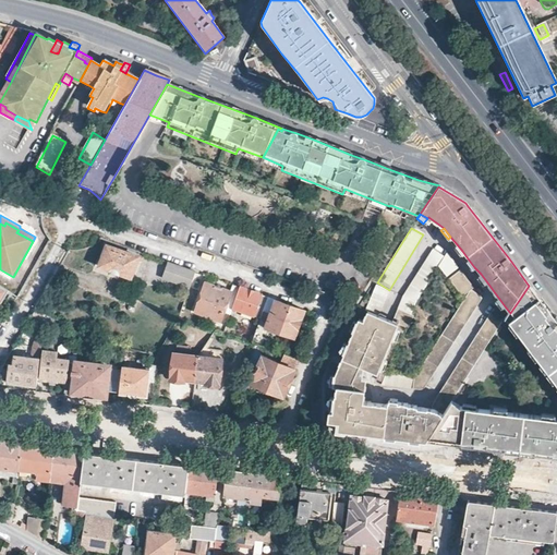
[(141,264),(142,260),(106,248),(99,267),(130,278),(136,262),(141,264)]
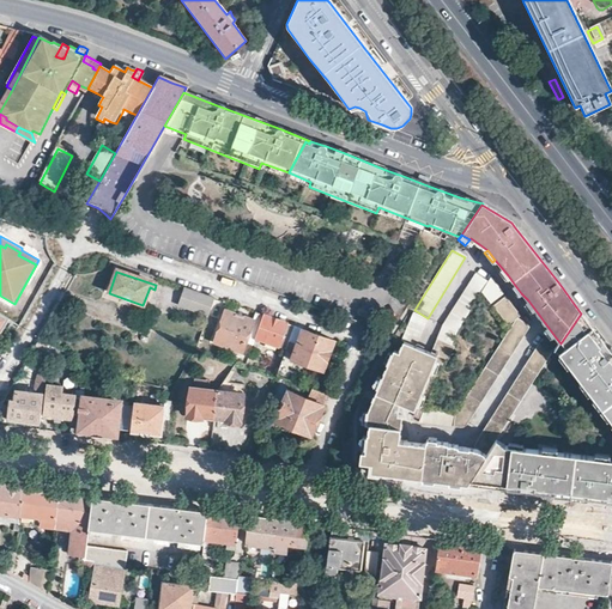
[(488,281),(474,273),(467,287),(480,294),(482,292),(488,281)]
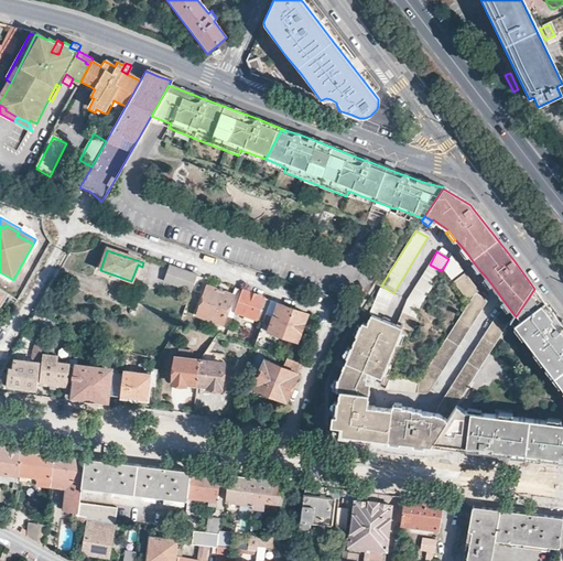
[(448,259),(443,269),(453,280),(464,272),(451,256),(448,259)]
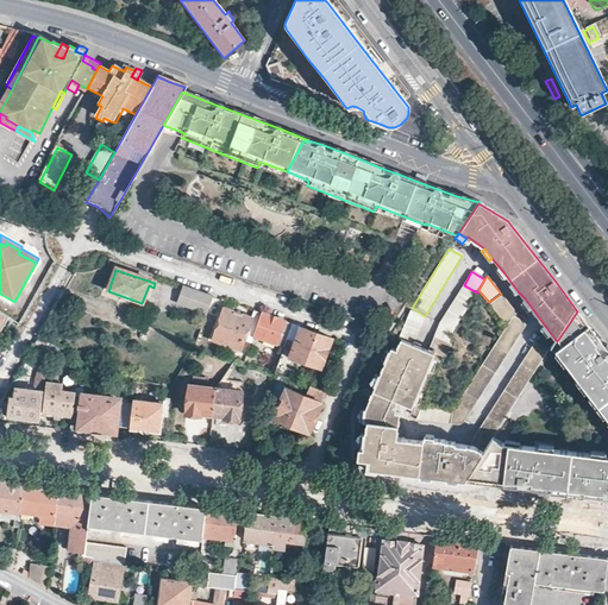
[(518,291),(511,282),(508,284),(515,294),(518,291)]
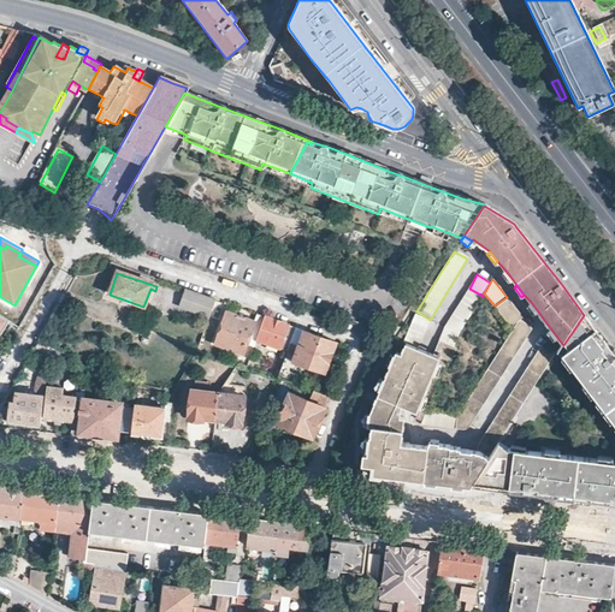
[(483,296),(469,289),(460,304),(473,312),(483,296)]
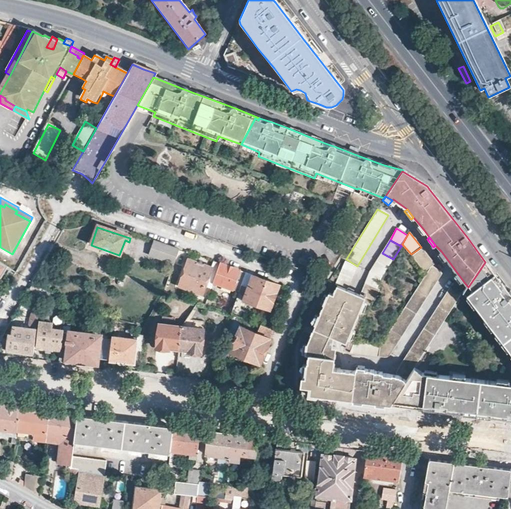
[(178,250),(153,241),(148,254),(173,263),(178,250)]
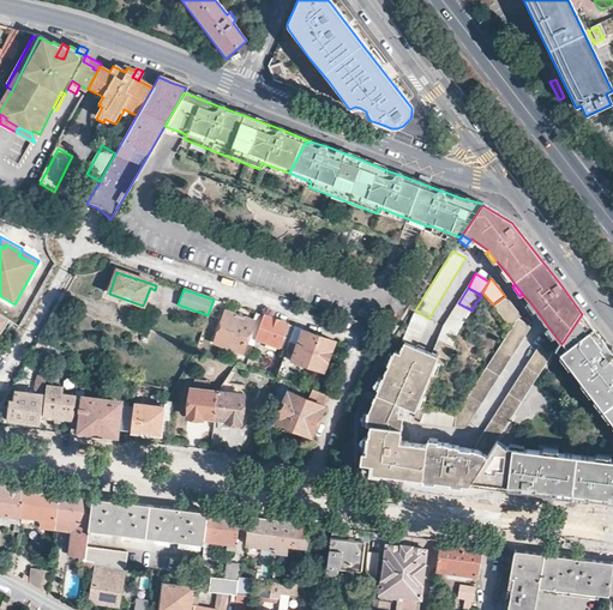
[(522,318),(508,297),(494,307),(510,327),(516,322),(517,321),(520,320),(522,318)]
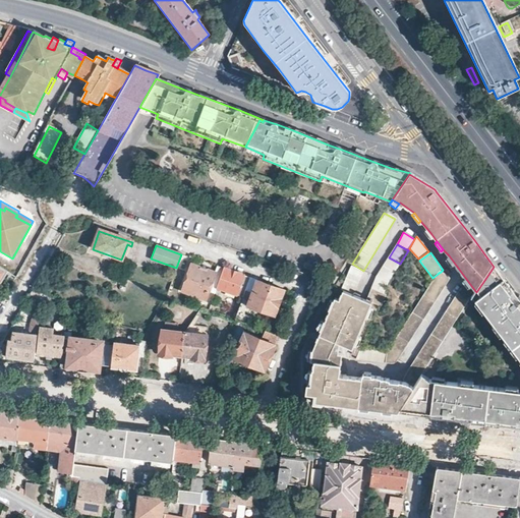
[(455,264),(449,255),(446,257),(452,266),(455,264)]
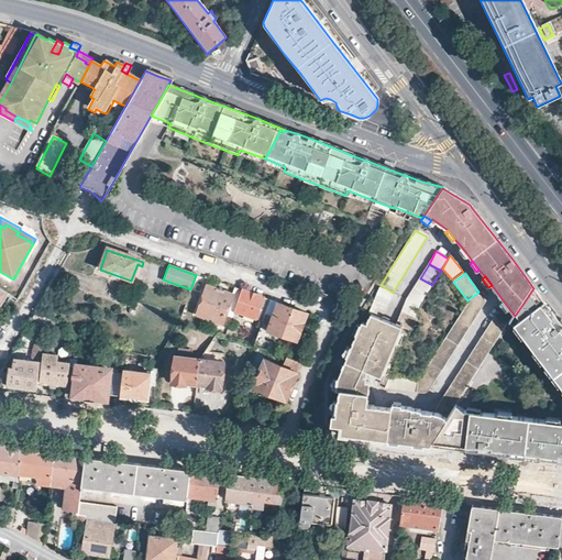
[(432,285),(420,278),(414,289),(426,297),(432,285)]
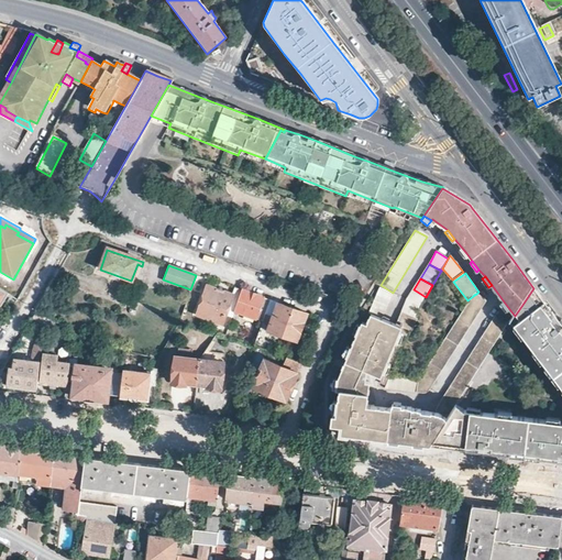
[(224,316),(231,318),(233,311),(241,292),(234,289),(231,295),(207,286),(196,316),(221,325),(224,316)]
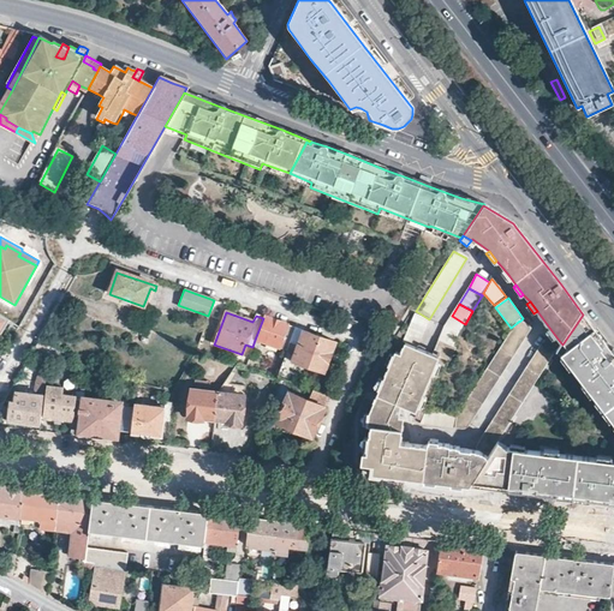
[(585,317),(583,315),(573,329),(562,345),(559,352),(558,353),(562,355),(568,364),(571,361),(576,367),(573,370),(585,385),(588,384),(592,390),(590,391),(613,424),(613,462),(610,462),(609,466),(602,465),(603,461),(550,455),(550,457),(543,457),(543,454),(516,450),(507,449),(501,445),(498,443),(496,445),(492,451),(488,459),(478,473),(494,484),(494,490),(526,493),(588,501),(591,502),(613,504),(613,363),(613,361),(612,363),(603,352),(608,348),(602,341),(592,328),(585,317)]
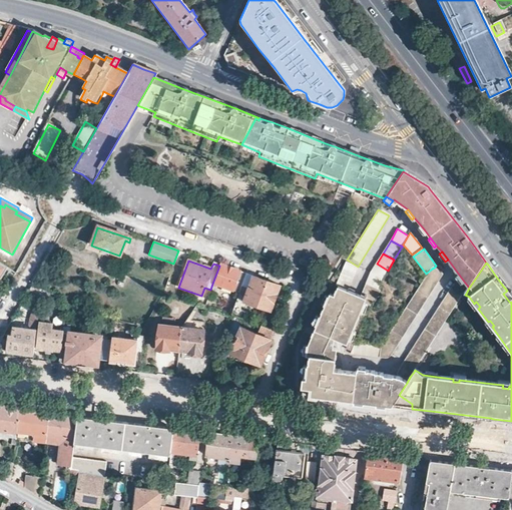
[(356,270),(343,264),(333,286),(336,288),(332,297),(328,295),(327,297),(323,306),(318,318),(314,326),(305,346),(304,354),(308,355),(307,363),(306,363),(306,367),(305,374),(304,379),(304,386),(305,387),(309,387),(308,396),(331,399),(366,403),(392,406),(399,395),(407,383),(398,377),(381,375),(381,373),(373,373),(373,371),(364,371),(356,370),(355,370),(355,373),(333,372),(335,348),(332,347),(333,337),(345,343),(347,338),(351,331),(359,311),(363,303),(364,300),(358,296),(347,291),(356,270)]
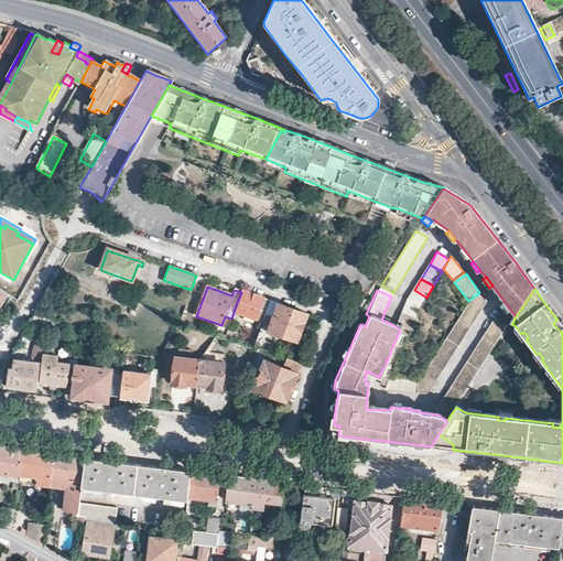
[(426,298),(414,290),(408,302),(420,309),(426,298)]
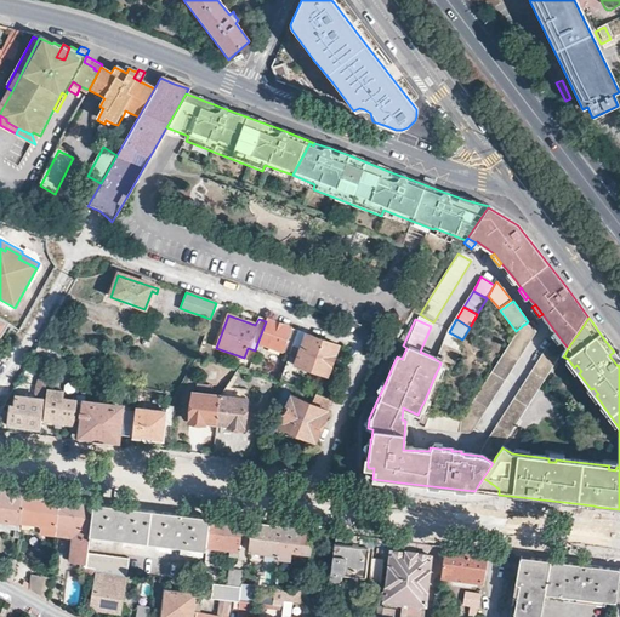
[(257,343),(289,355),(290,349),(296,332),(282,326),(266,321),(257,343)]
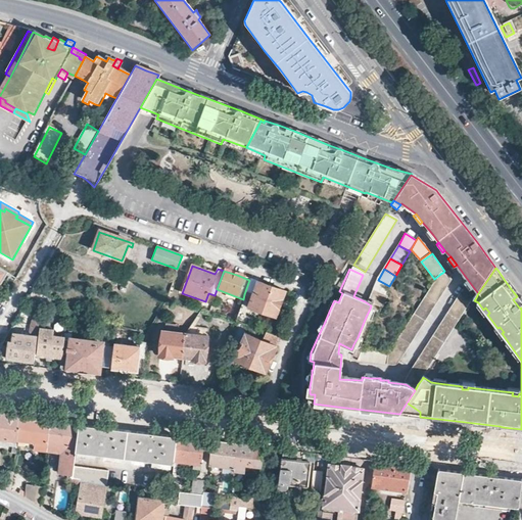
[(449,278),(442,273),(440,274),(439,275),(387,353),(387,356),(398,363),(451,281),(449,278)]
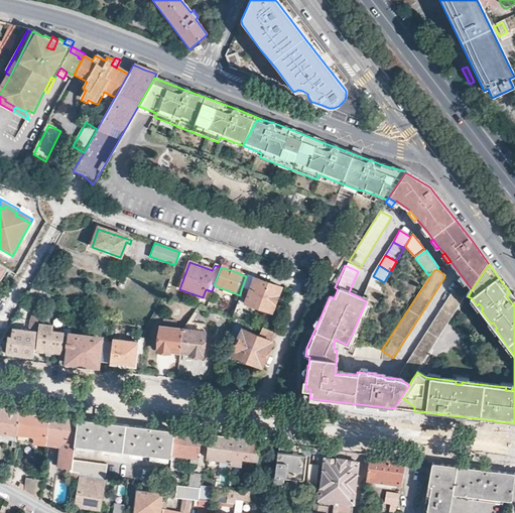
[(384,282),(373,276),(368,285),(378,291),(384,282)]
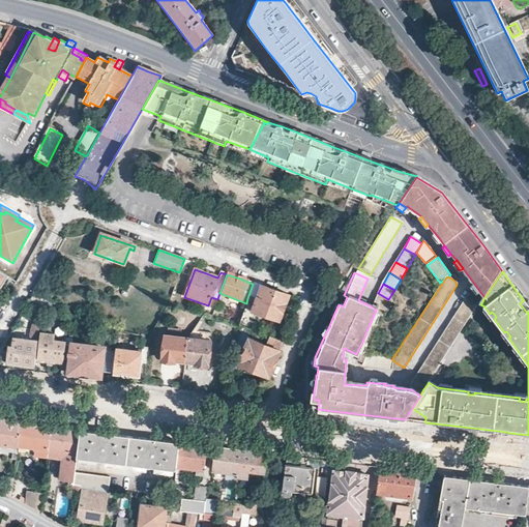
[(480,292),(474,284),(472,286),(478,294),(480,292)]
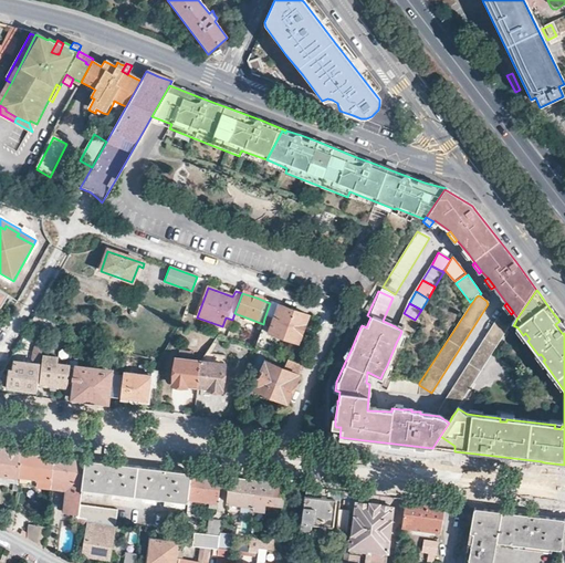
[(263,324),(254,347),(258,348),(269,353),(271,346),(262,343),(267,331),(297,343),(307,316),(296,312),(279,306),(273,321),(264,319),(263,324)]
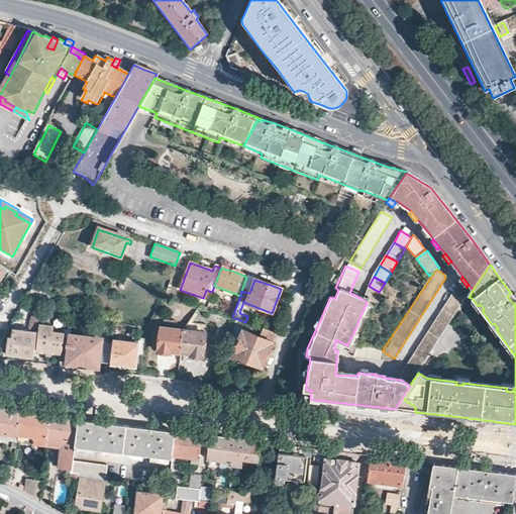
[(379,292),(369,286),(360,298),(367,302),(375,307),(382,294),(379,292)]
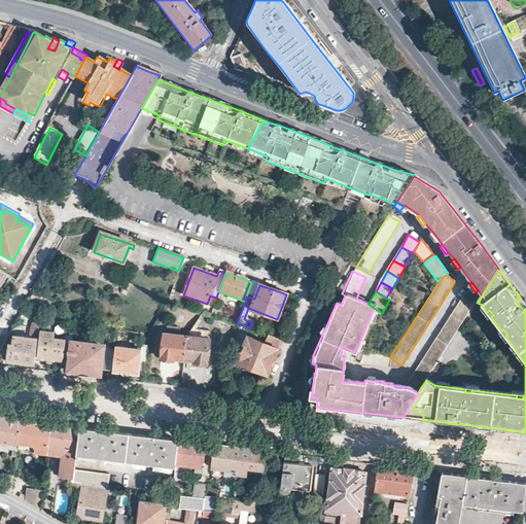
[(478,303),(479,302),(465,292),(410,380),(407,385),(409,387),(418,393),(421,387),(425,382),(426,380),(478,303)]
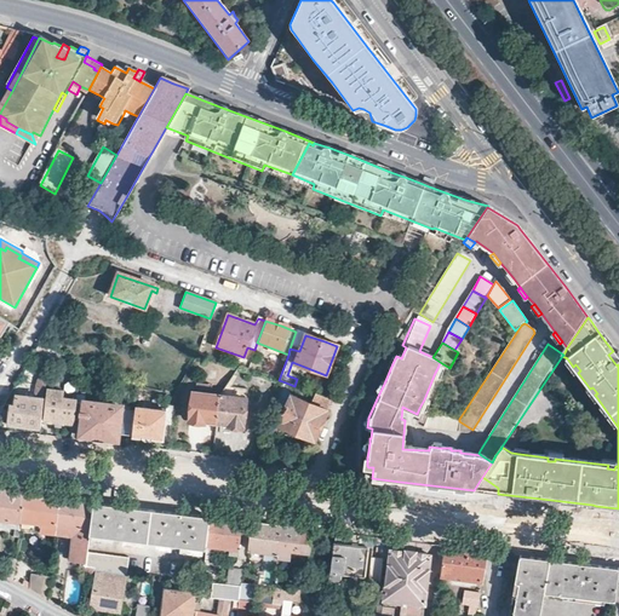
[(55,364),(59,356),(39,345),(34,352),(55,364)]
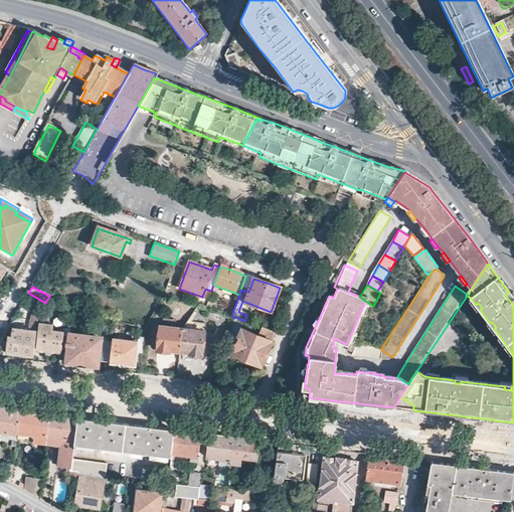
[(513,298),(509,292),(505,295),(512,304),(513,303),(513,304),(513,298)]
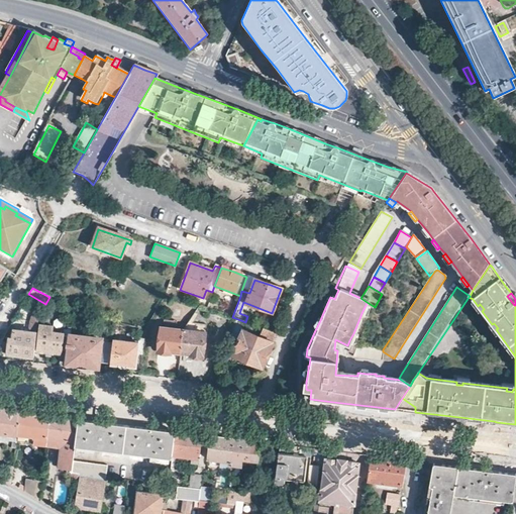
[(7,355),(33,358),(38,318),(32,315),(29,327),(28,333),(12,331),(12,336),(9,336),(7,355)]
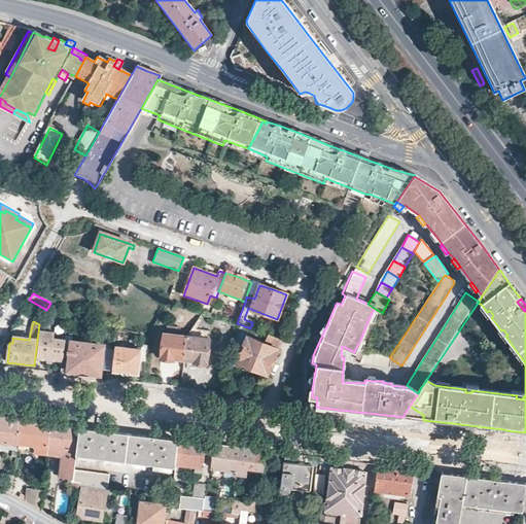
[(61,365),(64,342),(53,340),(54,334),(40,333),(37,358),(40,358),(39,362),(61,365)]
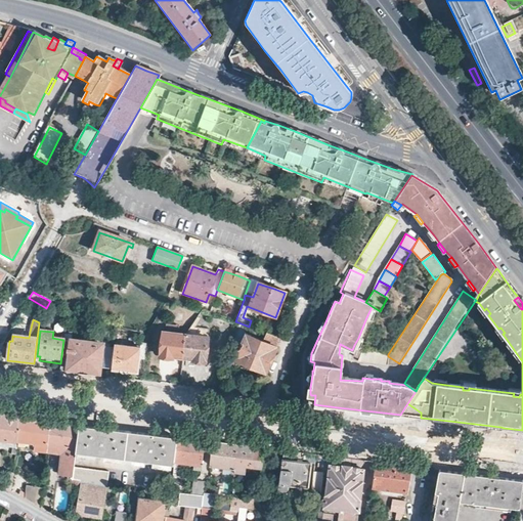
[(172,356),(182,358),(185,337),(160,333),(157,357),(171,360),(172,356)]
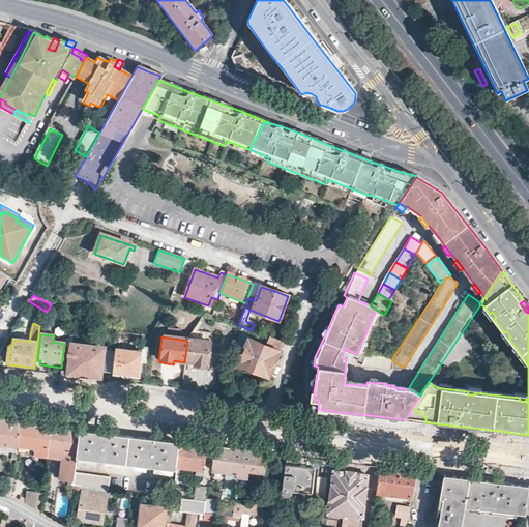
[(236,363),(268,378),(270,374),(273,366),(280,351),(283,343),(268,338),(265,345),(248,338),(236,363)]
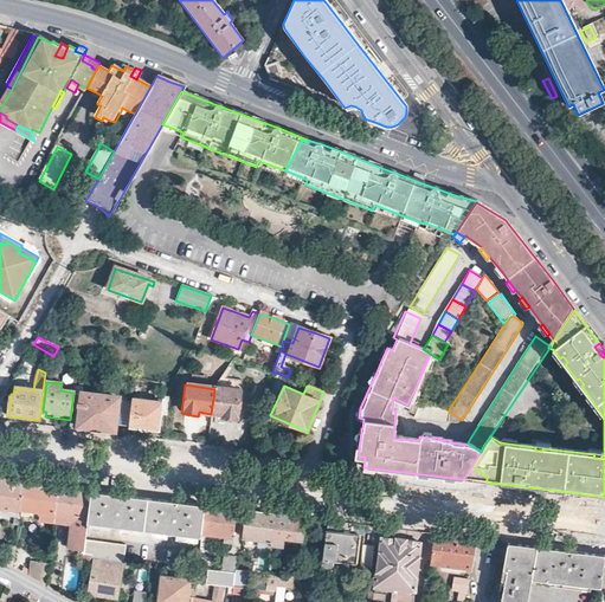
[(82,388),(75,388),(73,393),(70,420),(69,431),(89,433),(90,428),(101,429),(102,432),(111,433),(113,433),(113,432),(114,431),(114,429),(115,431),(118,399),(82,395),(82,388)]
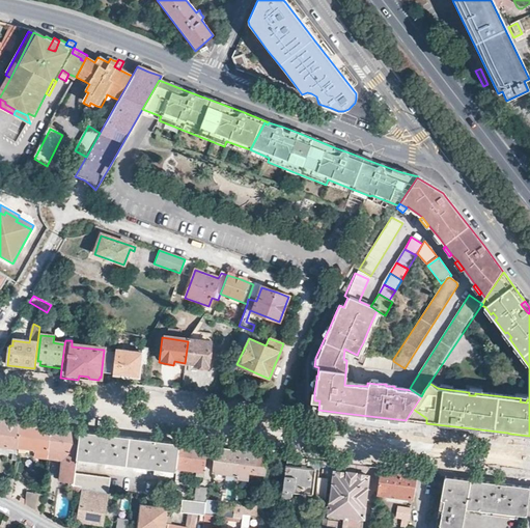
[(188,341),(185,363),(194,364),(194,367),(210,370),(213,344),(188,341)]
